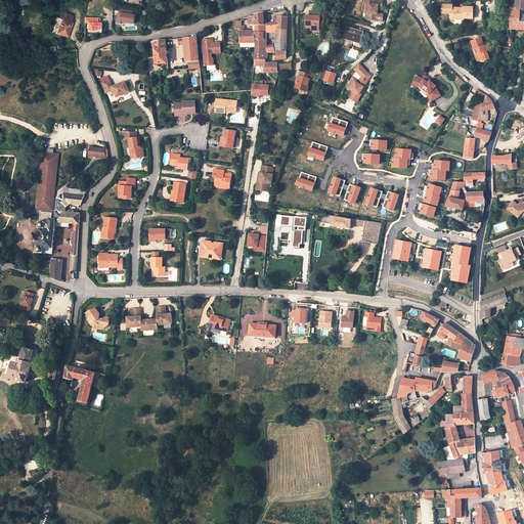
[(385,1),(379,0),(367,0),(367,4),(369,4),(368,13),(366,12),(365,19),(379,20),(379,14),(380,9),(384,9),(385,1)]
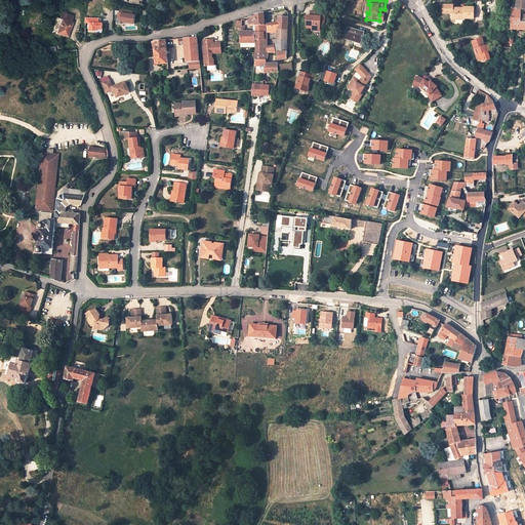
[(515,29),(524,29),(524,0),(516,0),(517,9),(513,8),(512,32),(515,32),(515,29)]
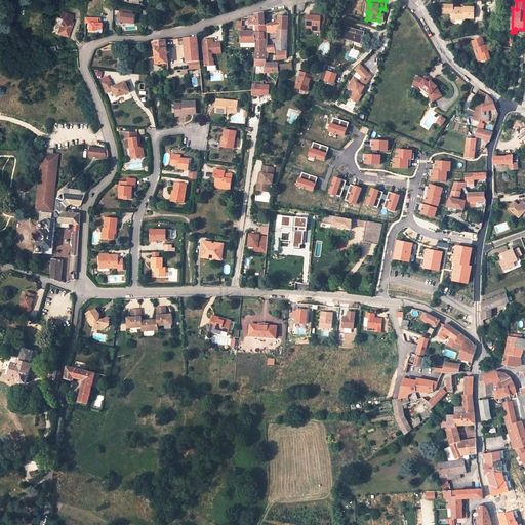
[(450,3),(439,3),(439,11),(448,11),(448,14),(451,14),(454,14),(454,18),(463,19),(463,17),(473,17),(474,7),(463,7),(463,8),(461,8),(461,9),(459,9),(459,8),(452,8),(452,5),(450,3)]
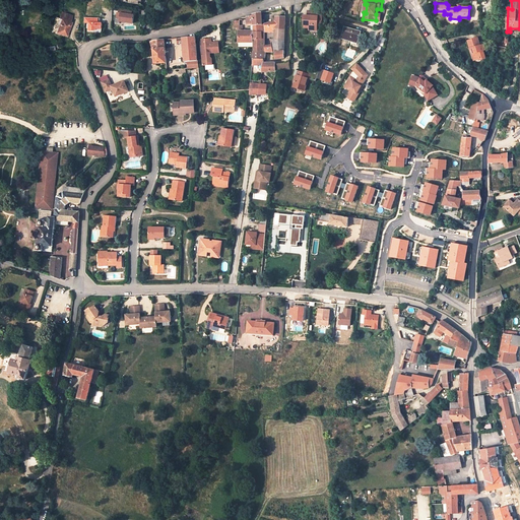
[(119,14),(118,13),(117,19),(121,19),(120,22),(133,24),(134,16),(132,15),(133,10),(120,8),(119,14)]
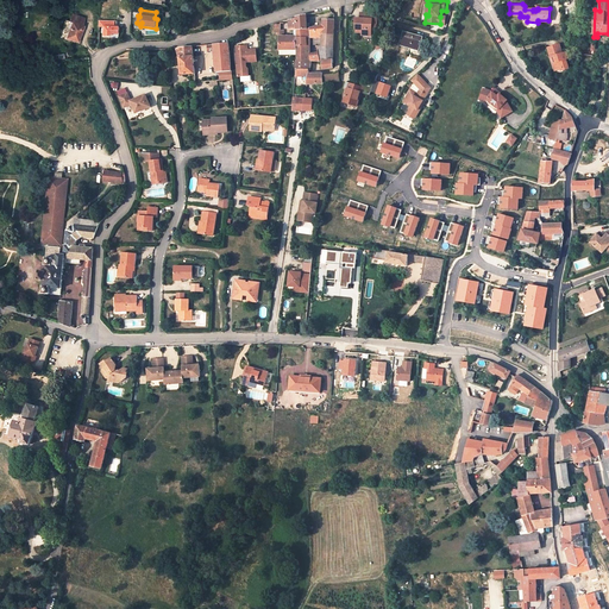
[(360,12),(360,18),(360,20),(356,20),(356,23),(358,23),(357,31),(363,32),(363,35),(372,35),(372,30),(374,24),(378,24),(378,12),(360,12)]
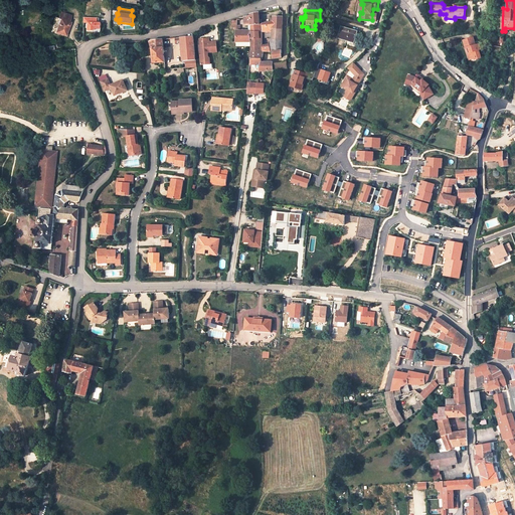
[(60,33),(65,35),(70,22),(69,21),(70,15),(60,12),(57,19),(54,18),(49,32),(59,36),(60,33)]
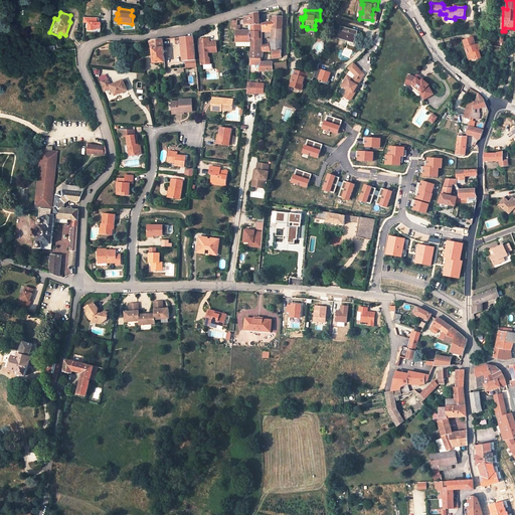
[(250,13),(250,16),(250,24),(260,24),(262,25),(263,25),(264,31),(273,31),(273,29),(283,29),(283,23),(283,16),(274,17),(274,22),(265,24),(260,23),(260,12),(250,13)]
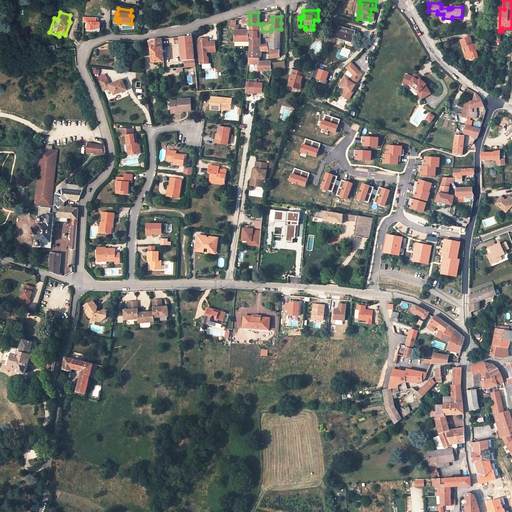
[(250,31),(251,31),(261,31),(260,25),(258,24),(249,24),(249,16),(244,16),(244,19),(244,25),(248,25),(248,30),(235,30),(236,41),(250,41),(250,31)]
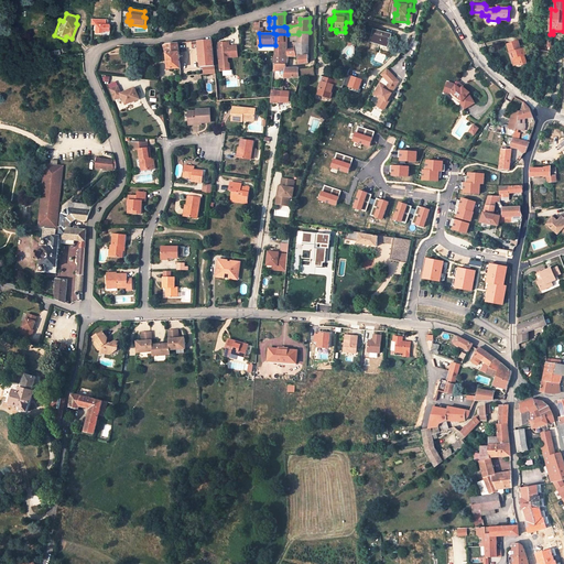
[(107,21),(93,20),(93,25),(98,26),(97,35),(100,35),(105,32),(110,32),(110,26),(107,26),(107,21)]
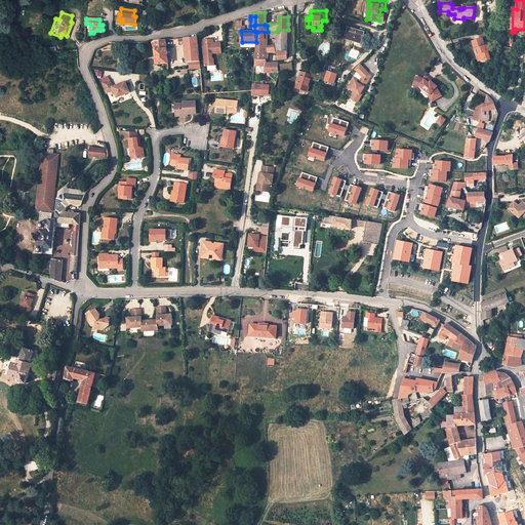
[(364,32),(348,28),(345,38),(361,42),(364,32)]
